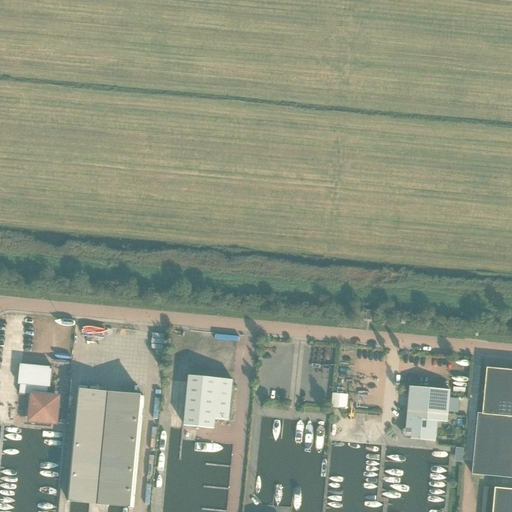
[(48,387),(50,388),(52,367),(20,364),(18,384),(20,385),(19,395),(33,396),(30,420),(55,422),(57,398),(47,397),(48,387)]
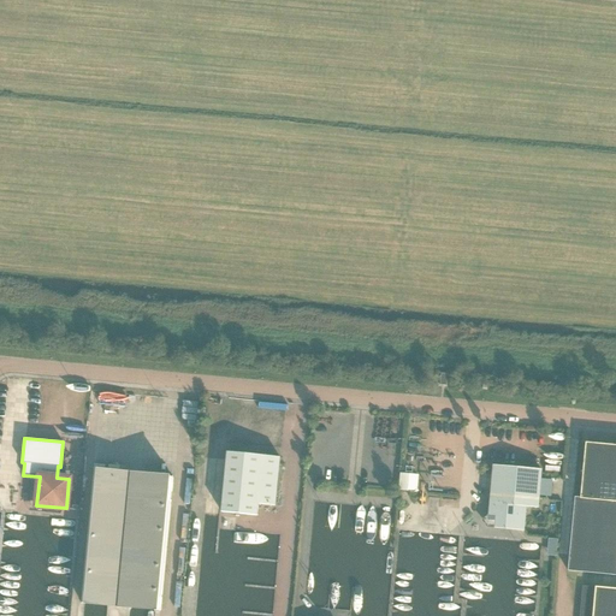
[(615,445),(586,443),(581,498),(575,497),(568,572),(615,575),(615,445)]
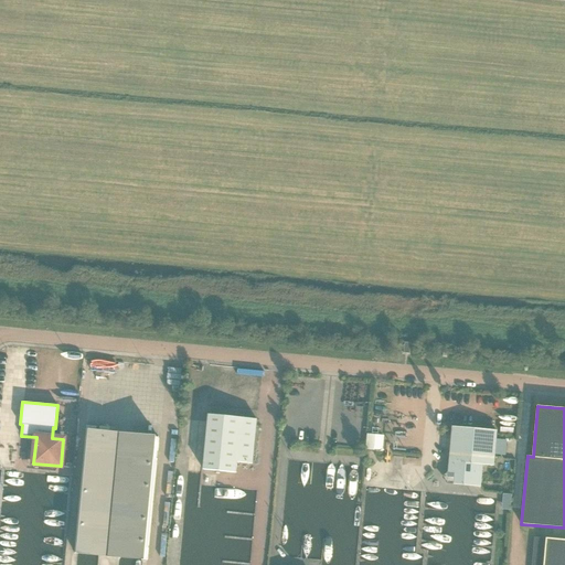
[(237,462),(253,464),(257,419),(209,415),(203,470),(236,473),(237,462)]
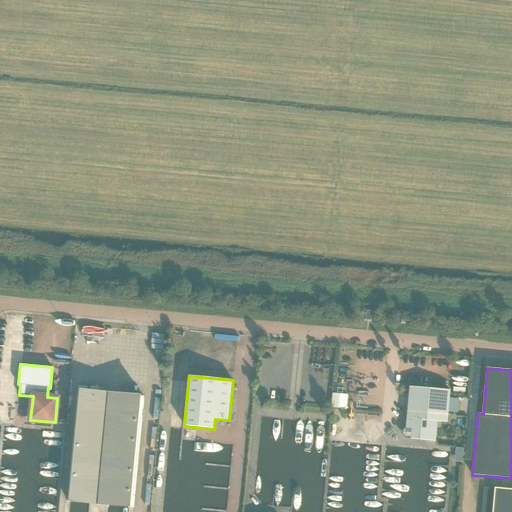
[(437,421),(447,422),(450,391),(410,388),(405,432),(426,434),(425,440),(436,441),(437,421)]
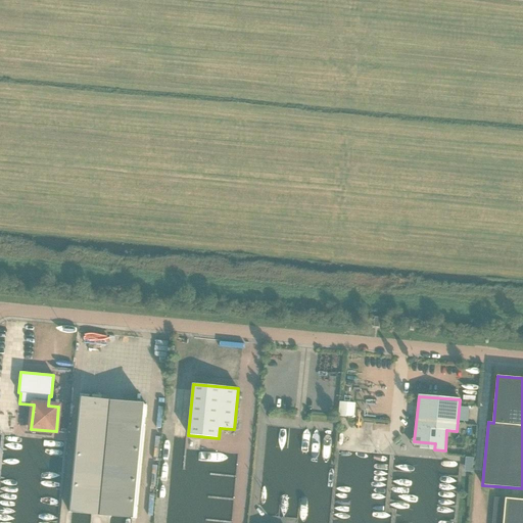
[(147,406),(80,398),(68,512),(137,519),(147,406)]
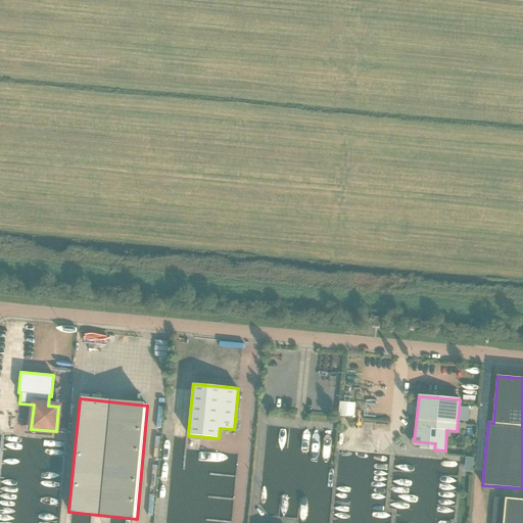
[(334,398),(334,413),(349,414),(350,399),(334,398)]
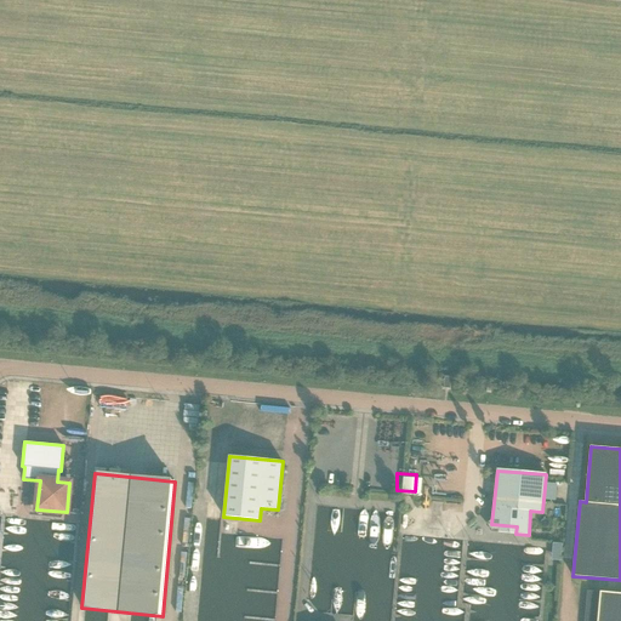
[(620,620),(620,593),(587,591),(584,620),(620,620)]
